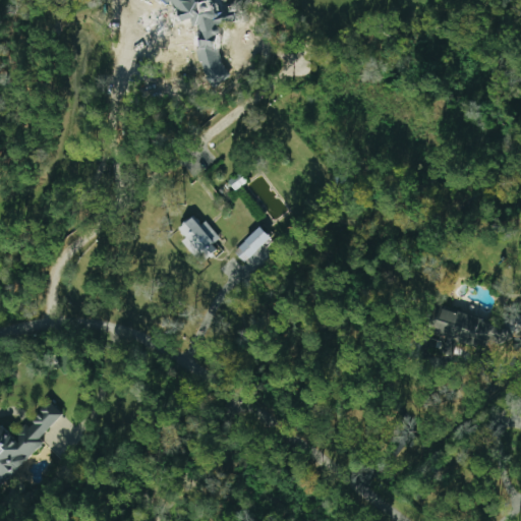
[(216,11),(215,7),(207,0),(165,0),(168,3),(173,1),(181,8),(175,13),(178,19),(191,21),(193,25),(201,25),(198,55),(210,82),(216,89),(231,73),(226,68),(216,45),(224,37),(225,23),(234,19),(234,13),(216,11)]
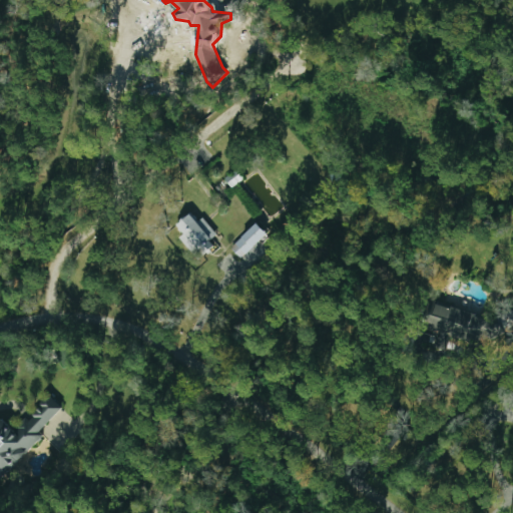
[(178,238),(198,260),(214,244),(210,240),(217,234),(201,217),(197,221),(189,212),(175,225),(183,233),(178,238)]
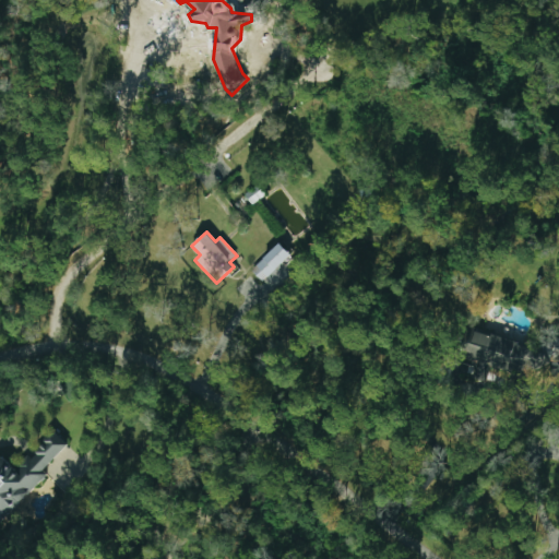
[(261,281),(290,254),(280,242),(251,270),(261,281)]
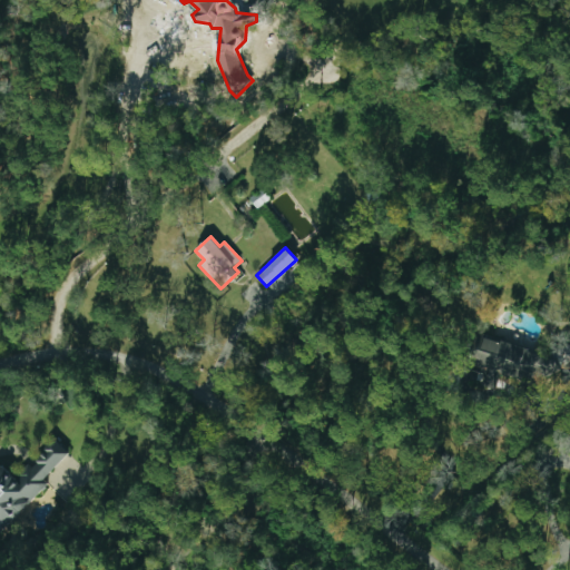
[(500,373),(550,383),(553,364),(546,363),(548,352),(472,335),(465,364),(483,369),(480,383),(497,386),(500,373)]
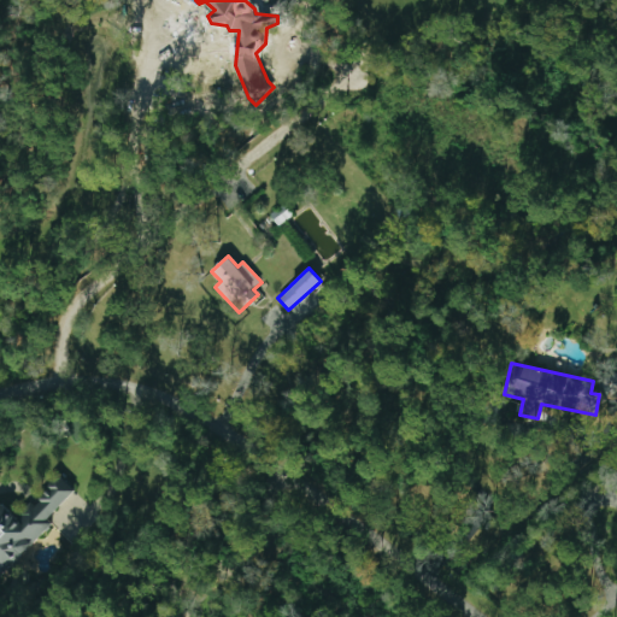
[(0,576),(50,524),(46,521),(75,489),(58,474),(18,518),(0,501),(0,576)]
